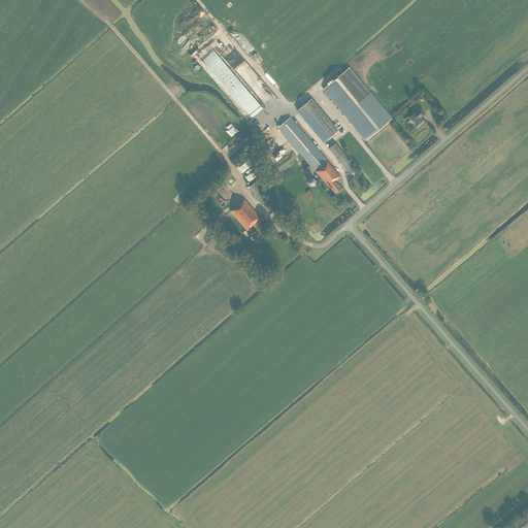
[(217,72),(218,73),(226,68),(223,62),(212,68),(216,73),(217,72)]
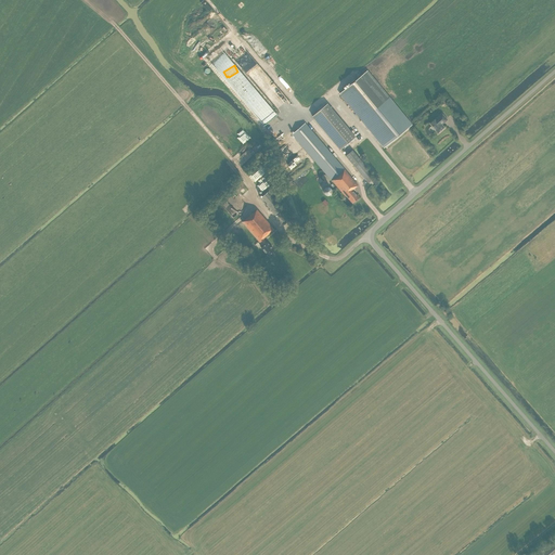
[(411,126),(366,72),(340,93),(358,115),(357,115),(384,149),(411,126)]
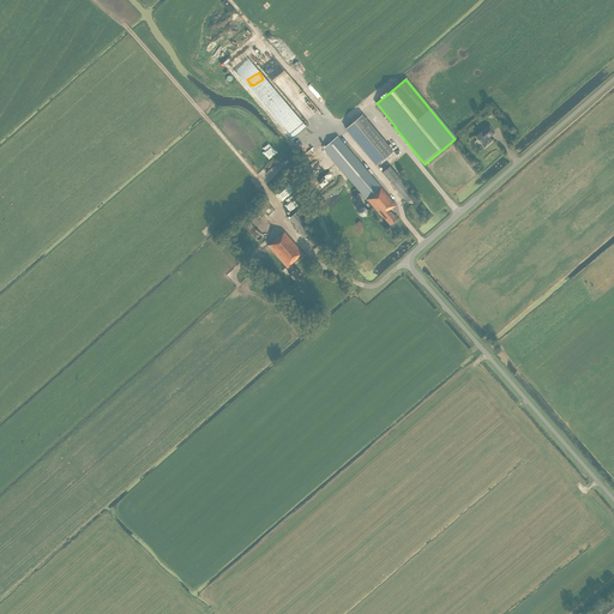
[(281,125),(311,97),(305,91),(275,118),(281,125)]
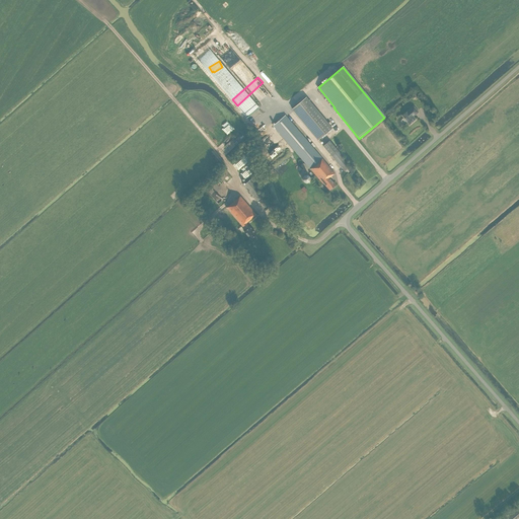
[(222,87),(227,94),(231,92),(227,84),(222,87)]
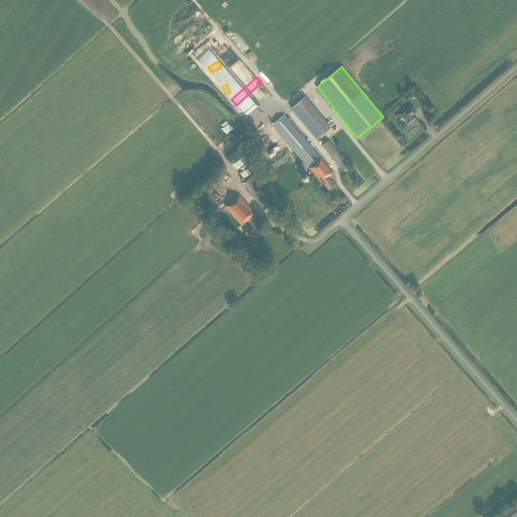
[(291,108),(317,139),(331,128),(305,97),(291,108)]
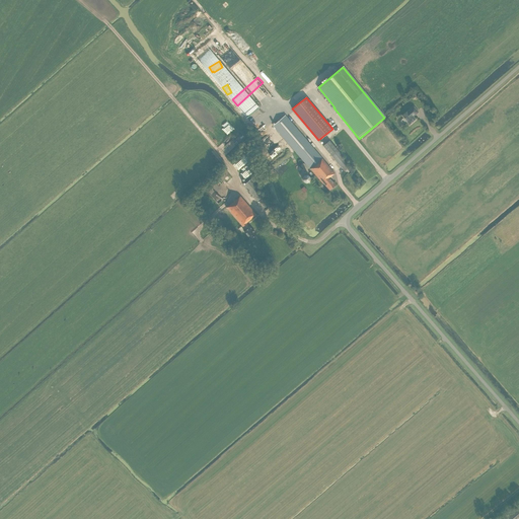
[(402,116),(410,125),(416,120),(414,117),(419,113),(415,106),(409,110),(402,116)]
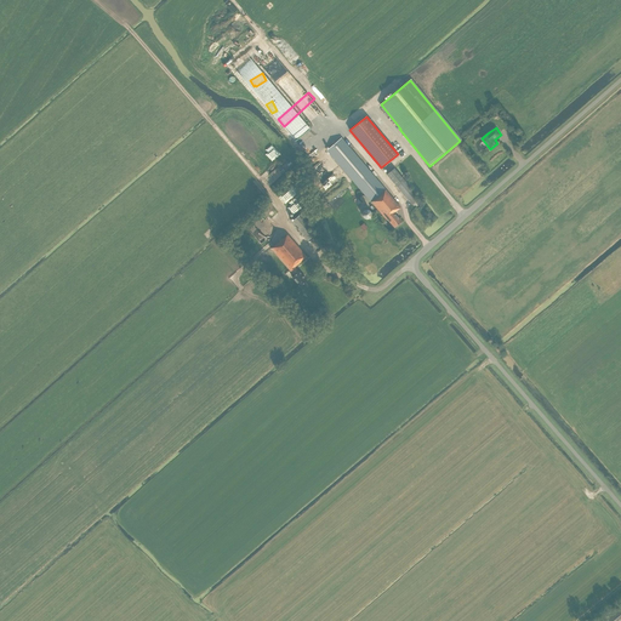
[(341,138),(326,152),(386,220),(387,220),(394,228),(400,222),(393,214),(400,208),(341,138)]
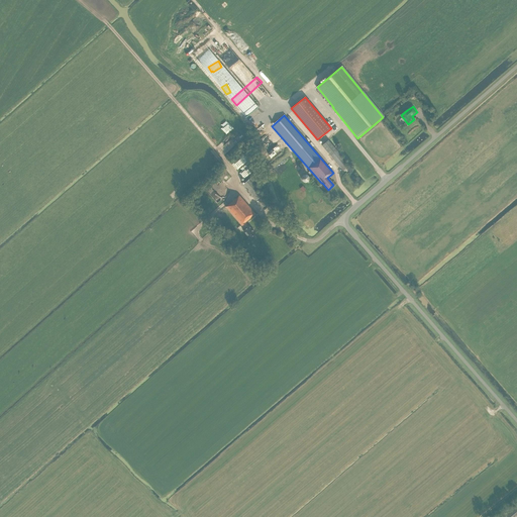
[(340,167),(342,171),(347,167),(344,164),(346,163),(328,140),(321,145),(339,168),(340,167)]
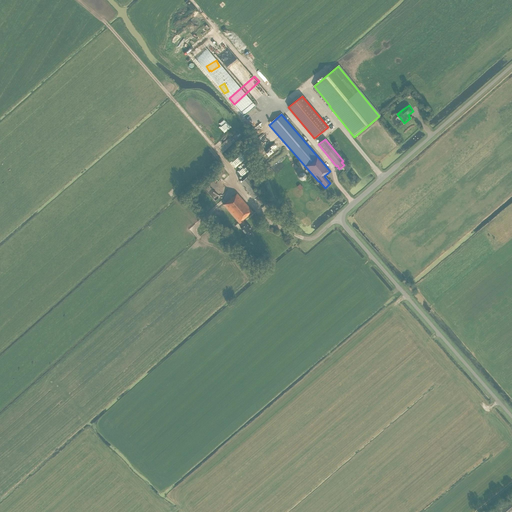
[(240,183),(253,198),(261,192),(248,176),(240,183)]
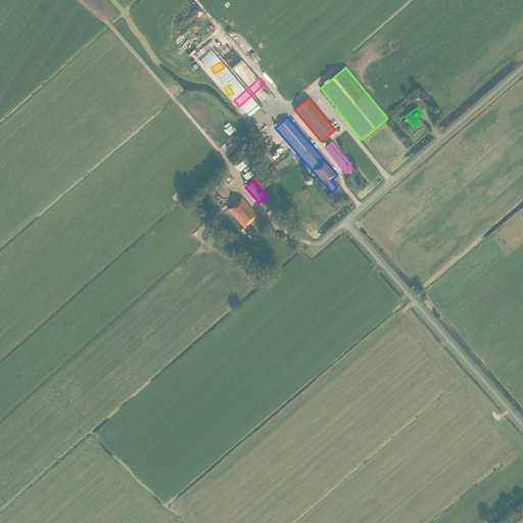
[(257,217),(242,198),(238,201),(238,200),(228,209),(247,232),(245,234),(252,241),(257,236),(251,229),(248,225),(257,217)]
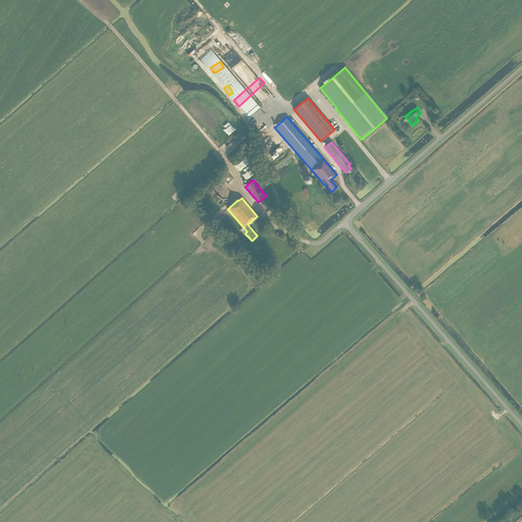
[(269,206),(263,200),(260,203),(265,209),(269,206)]
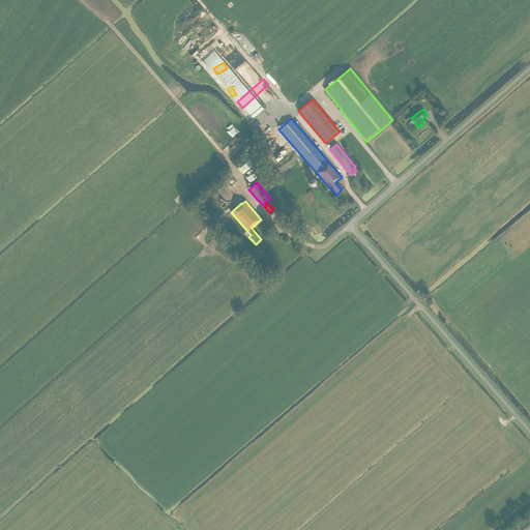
[(529,529),(529,516),(520,525),(524,529),(529,529)]
